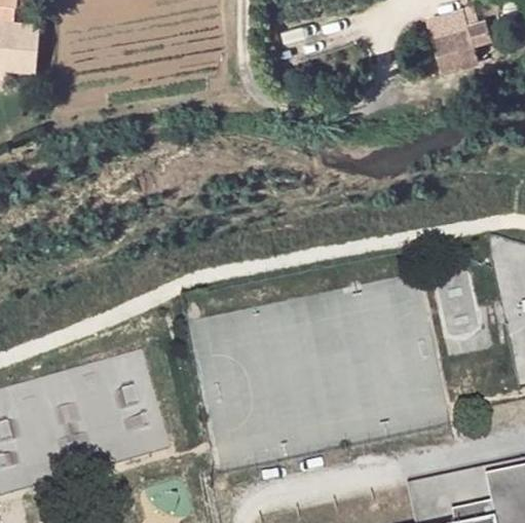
[(14,7),(15,0),(0,0),(0,70),(6,72),(36,74),(39,25),(13,24),(14,7)]
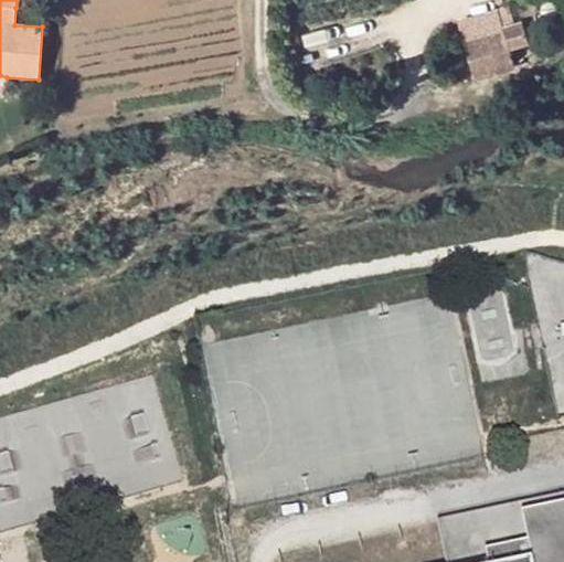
[(29,10),(29,0),(17,0),(16,8),(29,10)]
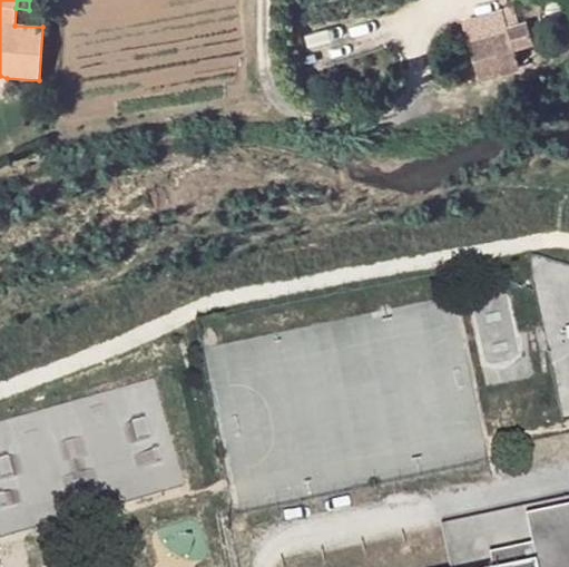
[(532,45),(526,23),(506,30),(512,51),(532,45)]
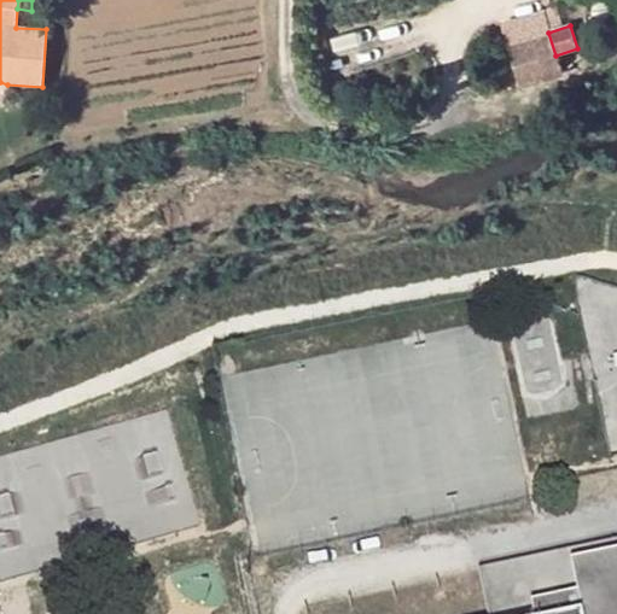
[(556,56),(548,33),(537,35),(533,36),(546,81),(551,80),(562,76),(556,56)]
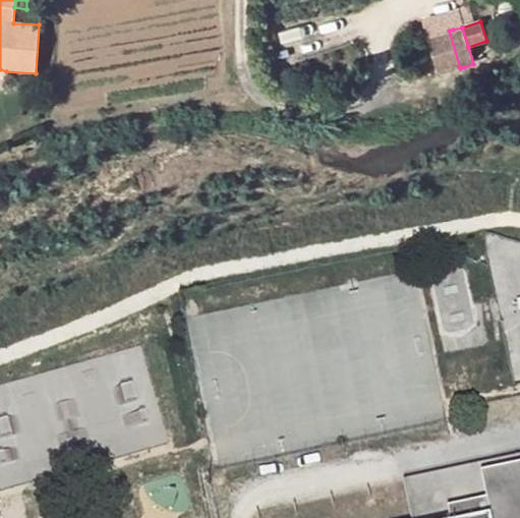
[(460,68),(449,31),(425,38),(437,74),(460,68)]
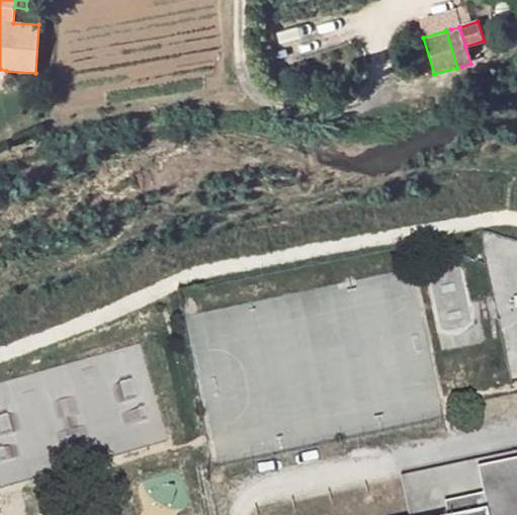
[(75,193),(71,182),(62,185),(65,196),(75,193)]
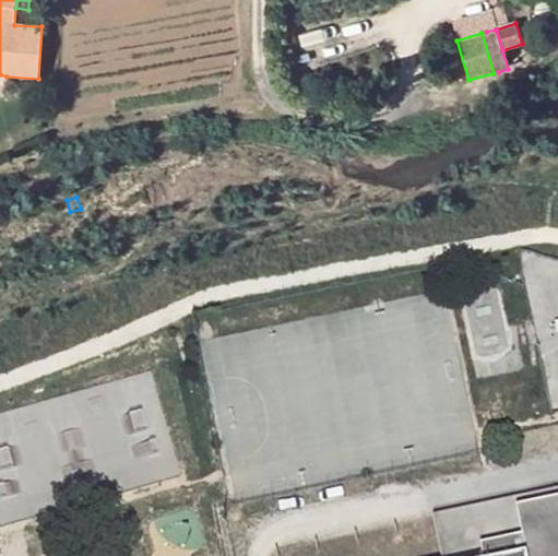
[(557,555),(557,492),(432,520),(439,555),(557,555)]
